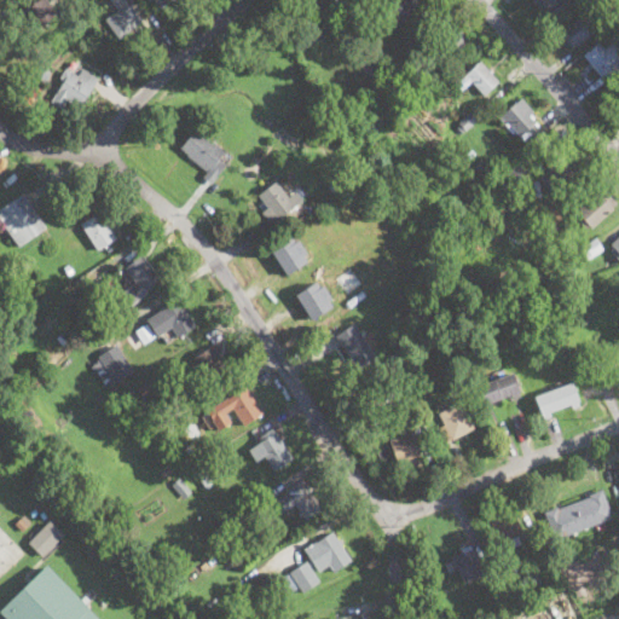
[(45,0),(57,15),(39,29),(22,9),(32,0),(45,0)]
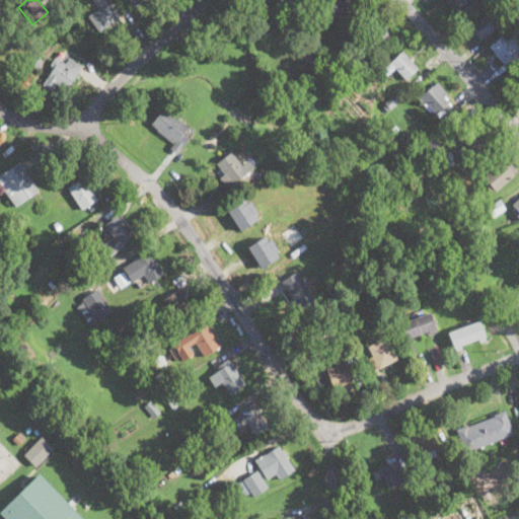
[(114,0),(107,4),(118,18),(99,31),(88,16),(99,9),(93,0),(114,0)]
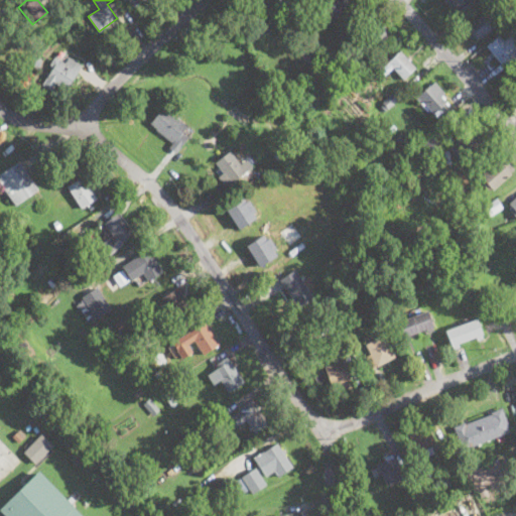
[(473,0),(456,13),(443,0),(473,0)]
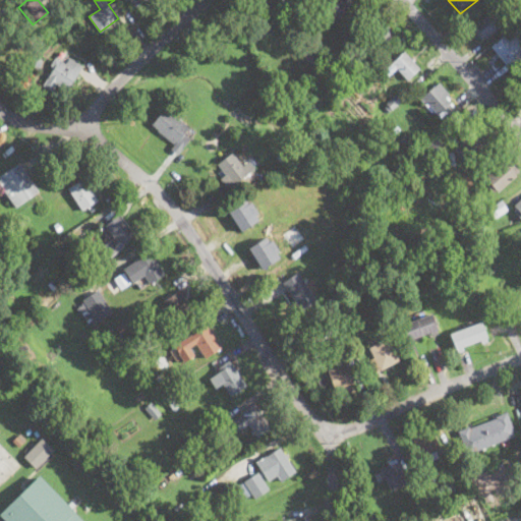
[(90,7),(84,11),(80,5),(85,1),(90,7)]
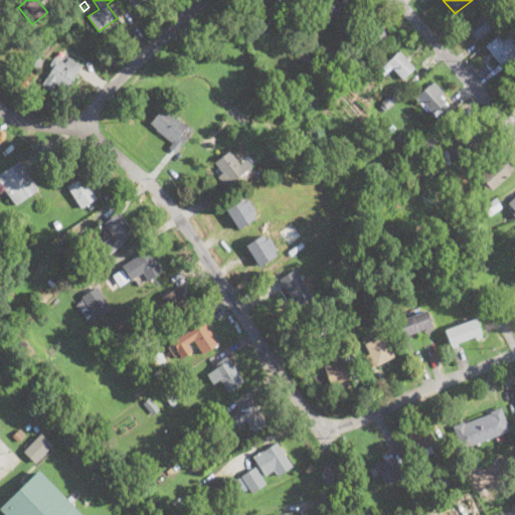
[(498,19),(477,39),(467,29),(489,9),(498,19)]
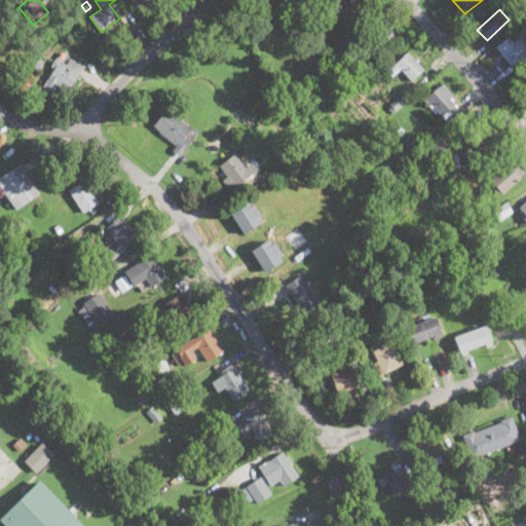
[(400,35),(372,58),(361,44),(387,22),(400,35)]
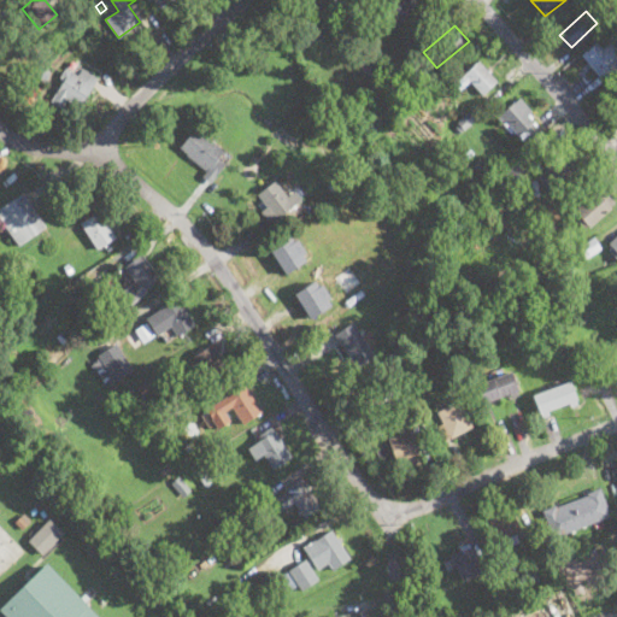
[(398,56),(387,42),(399,31),(411,43),(398,56)]
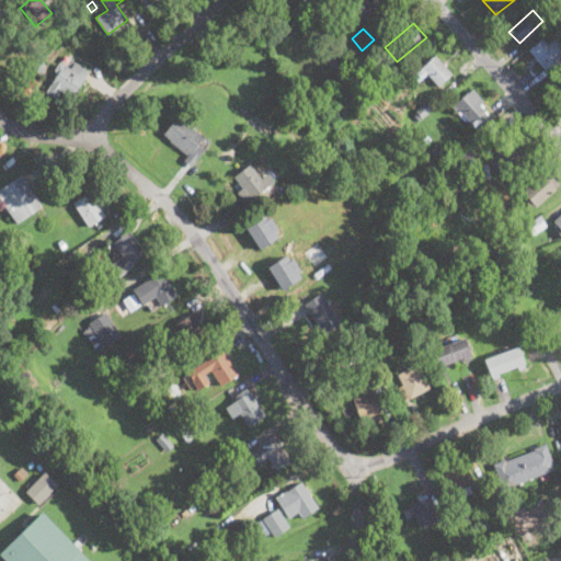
[(560,60),(560,64),(551,72),(547,68),(546,70),(529,50),(544,37),(560,57),(559,58),(560,60)]
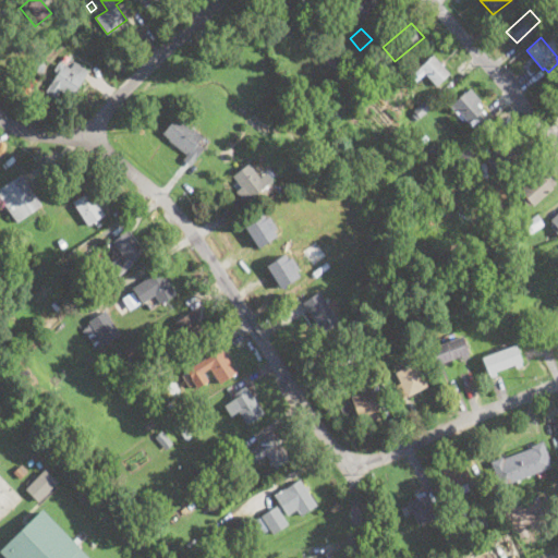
[(342,63),(335,70),(324,57),(331,50),(342,63)]
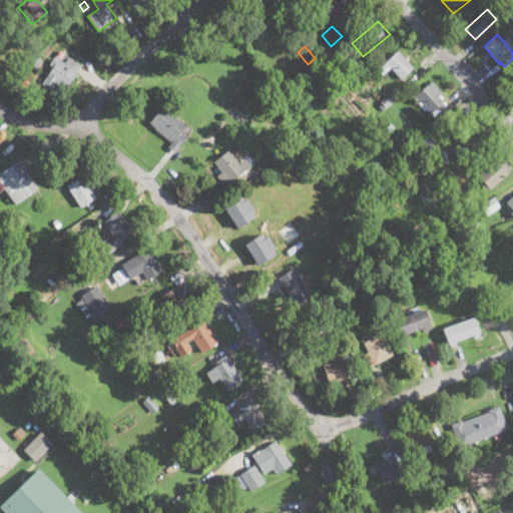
[(341,58),(332,66),(326,58),(335,51),(341,58)]
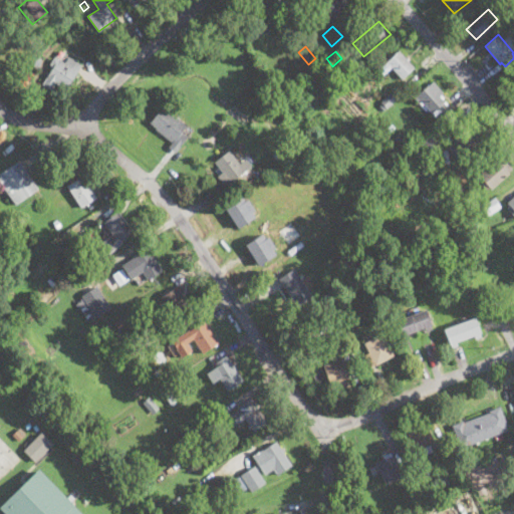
[(414,67),(402,78),(392,67),(389,69),(383,64),(400,51),(414,67)]
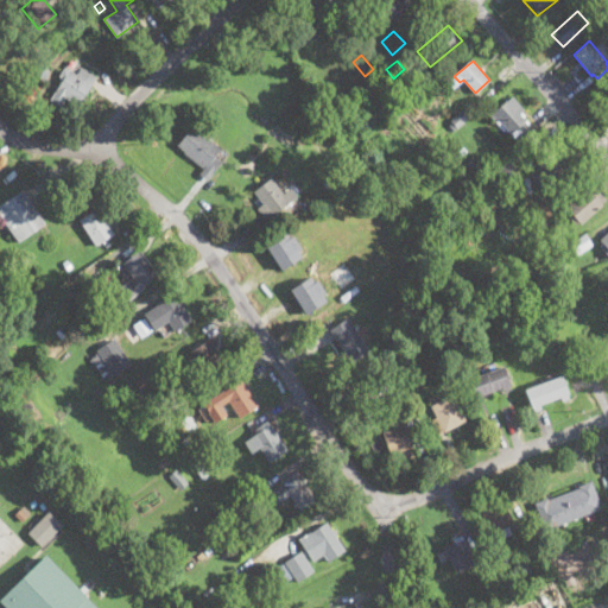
[(82,68),(96,77),(78,107),(65,99),(61,107),(50,100),(70,69),(78,74),(82,68)]
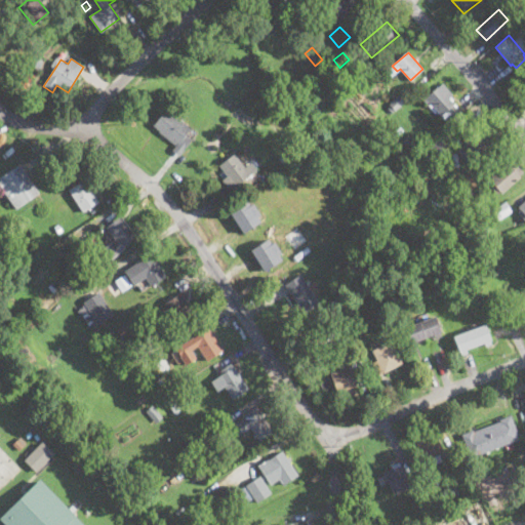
[(351,70),(346,74),(342,70),(348,66),(351,70)]
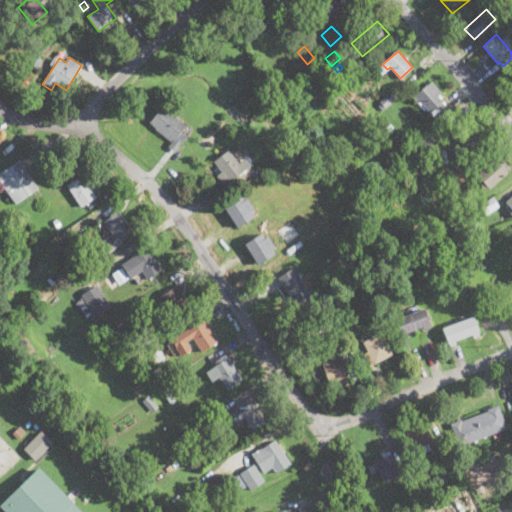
[(293,85),(283,94),(276,85),(286,76),(293,85)]
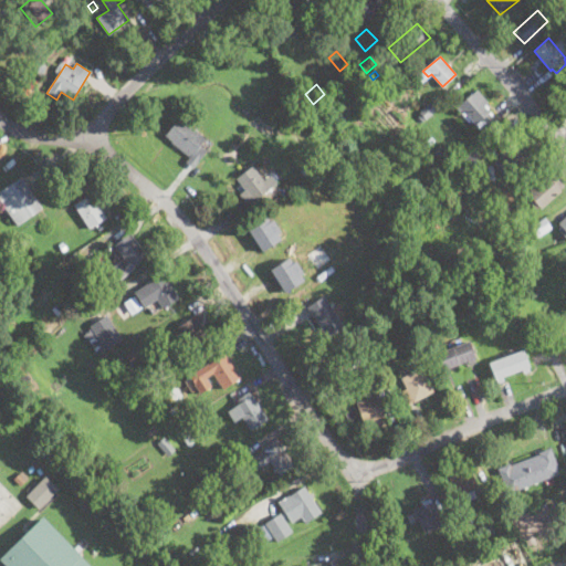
[(484,106),(499,123),(488,133),(482,125),(479,127),(467,114),(463,116),(457,108),(478,91),(489,103),(484,106)]
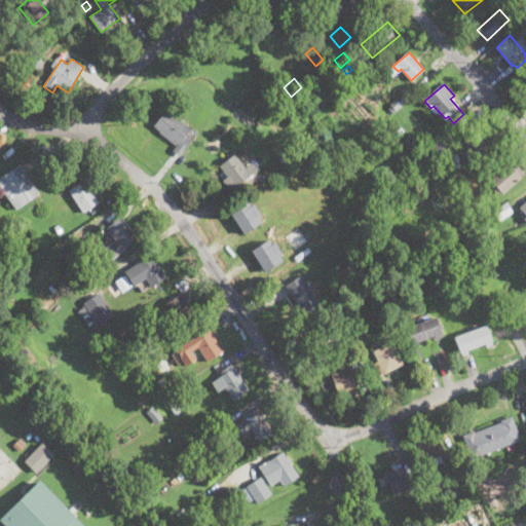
[(406,102),(397,111),(390,105),(400,96),(406,102)]
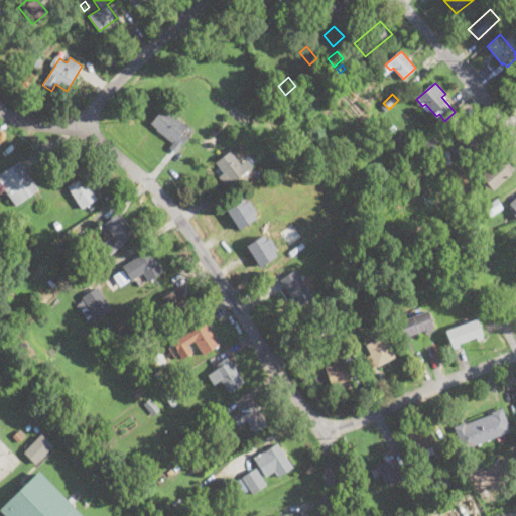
[(189,138),(176,153),(169,147),(172,143),(151,125),(164,108),(187,127),(182,133),(189,138)]
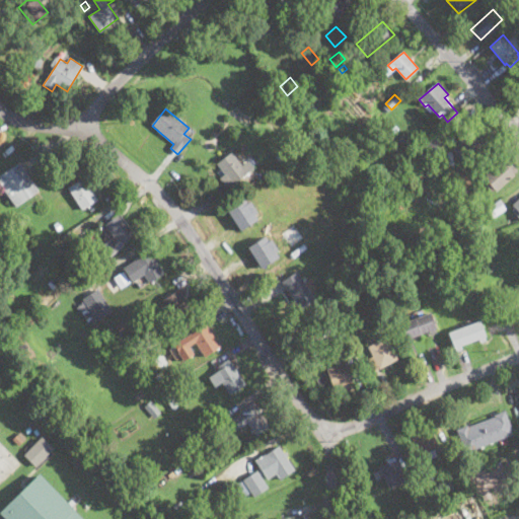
[(490,140),(464,163),(452,150),(478,127),(490,140)]
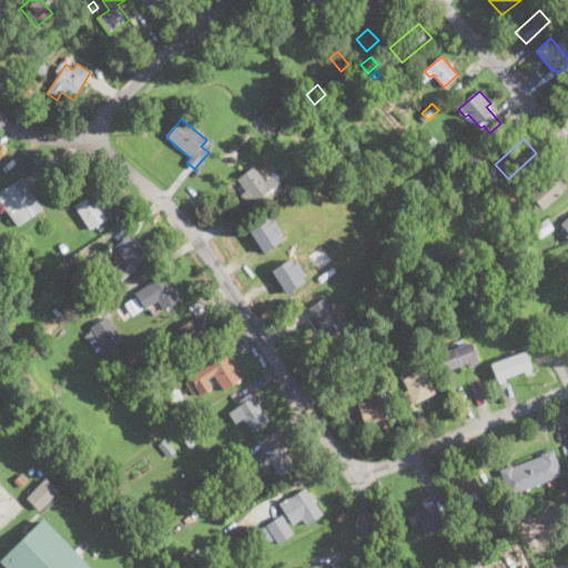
[(467,149),(462,155),(456,151),(463,144),(467,149)]
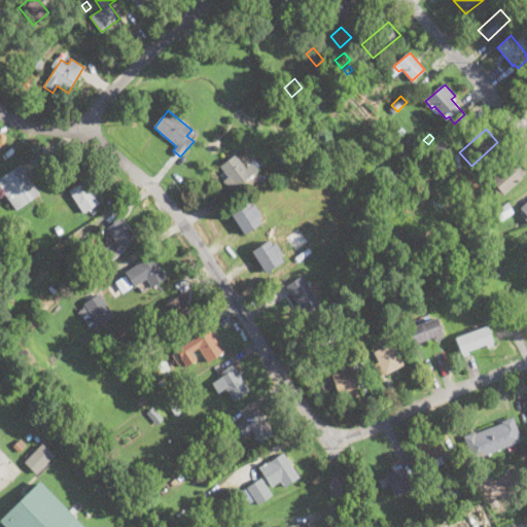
[(417,143),(412,148),(405,141),(410,136),(417,143)]
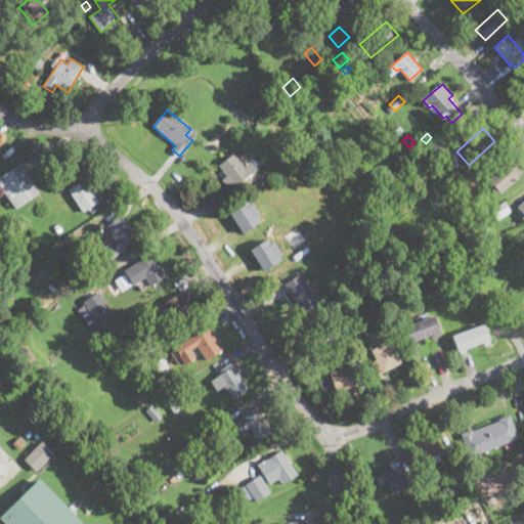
[(445,147),(435,157),(432,153),(423,161),(418,155),(437,138),(445,147)]
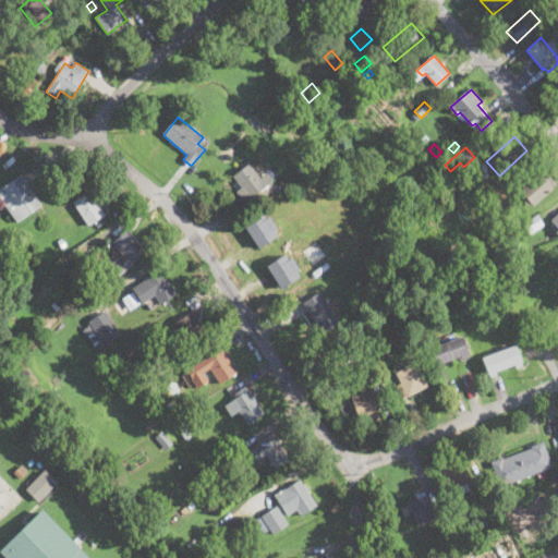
[(312,168),(302,174),(296,168),(306,160),(312,168)]
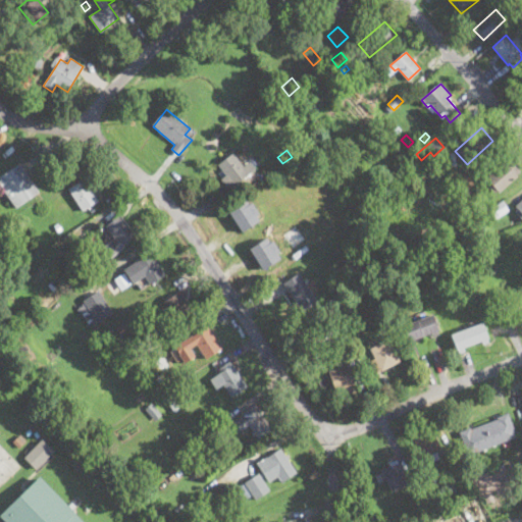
[(231,153),(243,167),(249,162),(254,169),(228,189),(221,179),(225,175),(217,164),(231,153)]
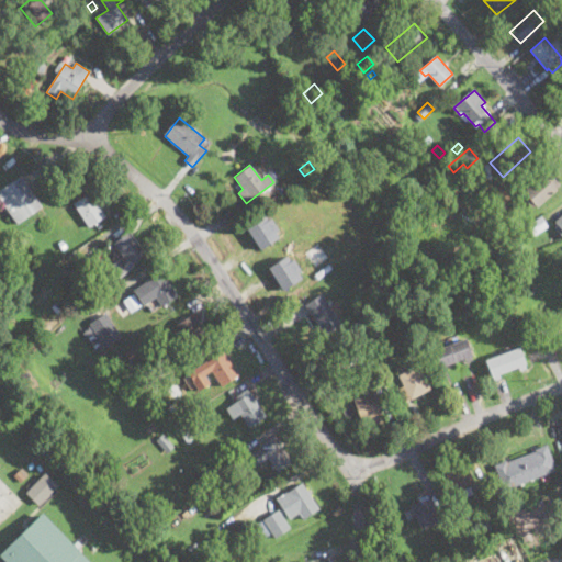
[(561,187),(538,206),(536,204),(532,208),(523,197),(526,194),(524,191),(548,170),(561,187)]
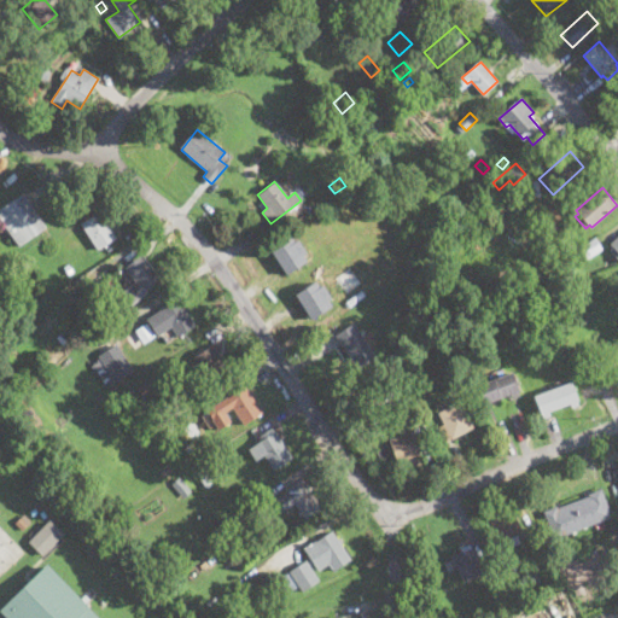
[(46,227),(23,243),(10,222),(5,226),(0,219),(0,205),(1,205),(3,208),(22,193),(46,227)]
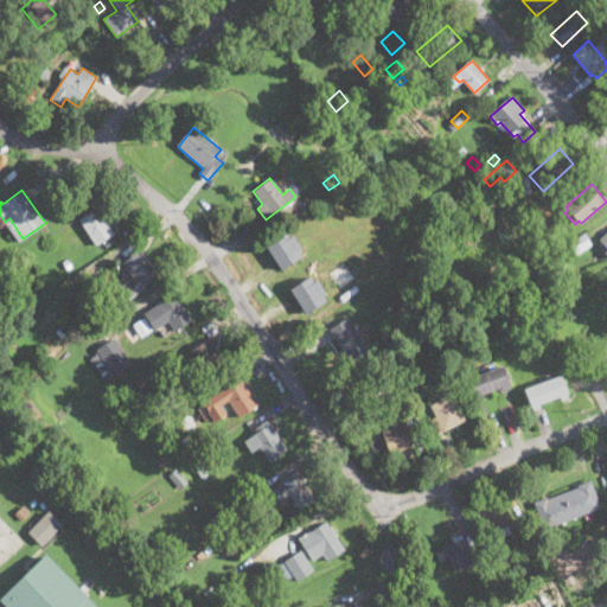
[(96,246),(80,219),(97,208),(114,234),(96,246)]
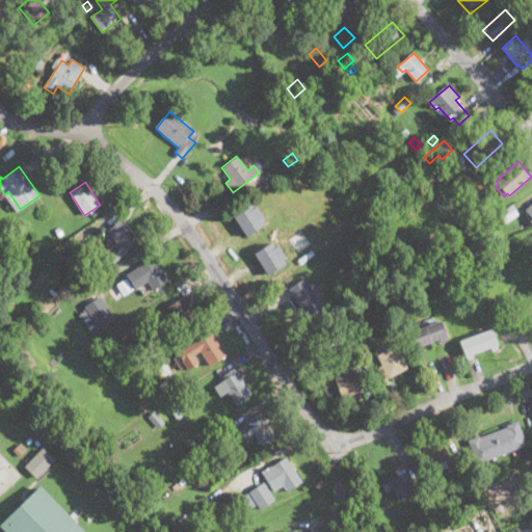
[(490,189),(479,200),(473,193),(484,183),(490,189)]
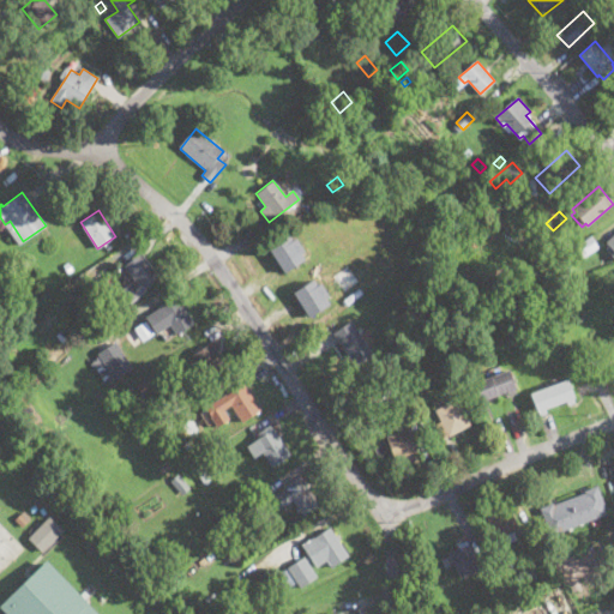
[(613,232),(603,241),(613,256),(613,232)]
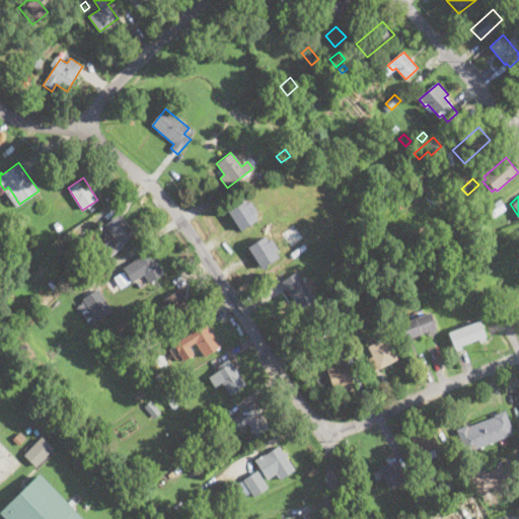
[(242,198),(246,204),(249,202),(256,212),(254,214),(257,219),(240,230),(226,209),(242,198)]
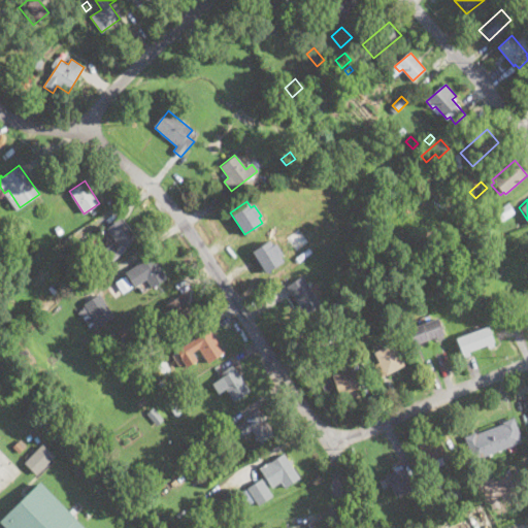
[(514,212),(501,221),(495,211),(508,203),(514,212)]
